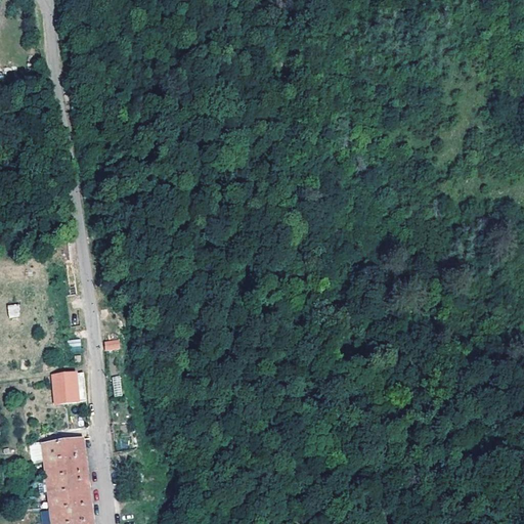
[(18,304),(7,305),(8,317),(19,317),(18,304)]
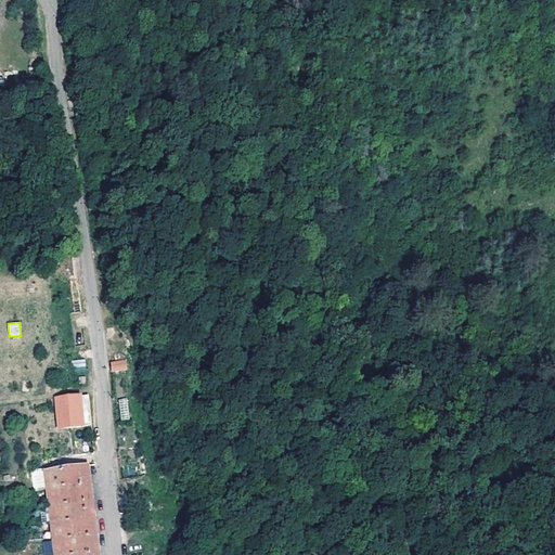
[(72,361),(74,374),(87,372),(84,358),(72,361)]
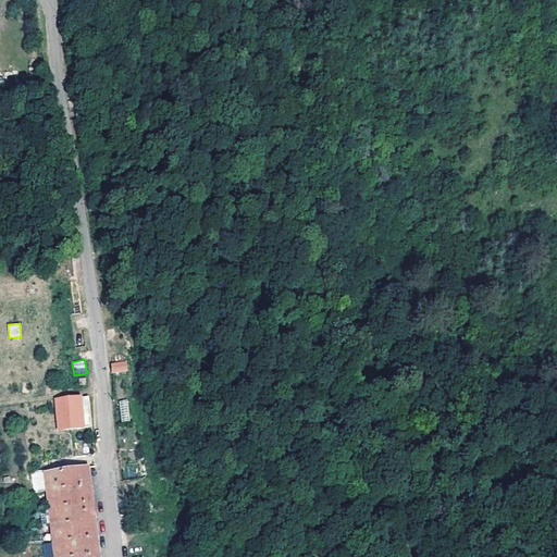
[(126,361),(110,362),(111,372),(127,371),(126,361)]
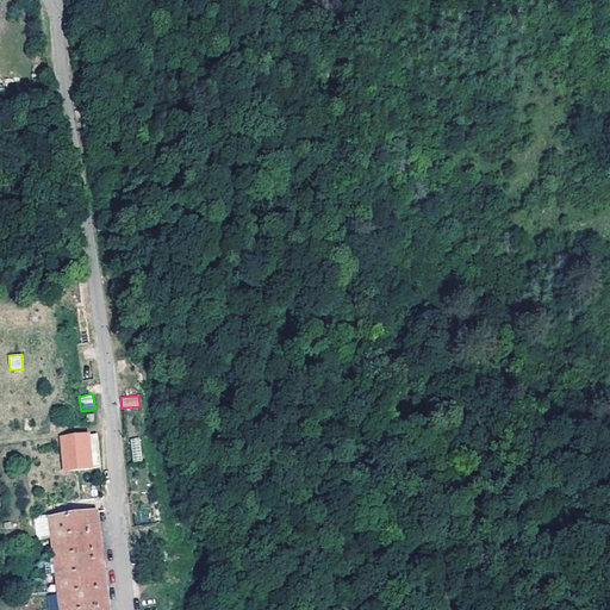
[(85,435),(61,437),(64,471),(88,468),(85,435)]
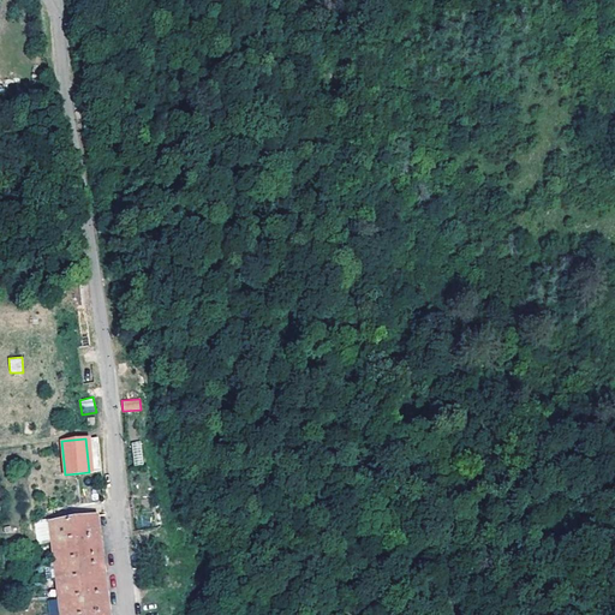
[(141,441),(131,442),(133,465),(143,464),(141,441)]
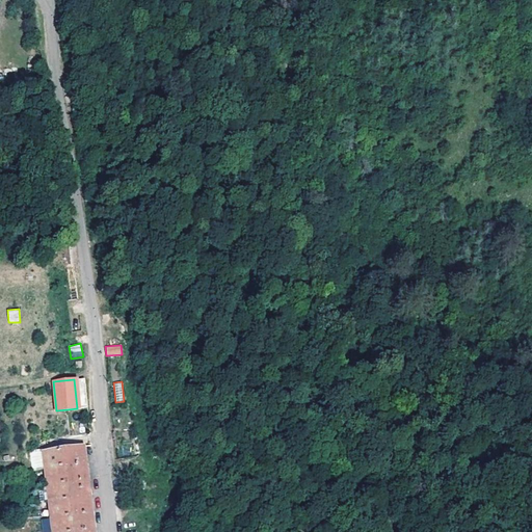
[(77,457),(75,441),(33,446),(35,461),(56,460),(57,466),(61,466),(61,459),(77,457)]
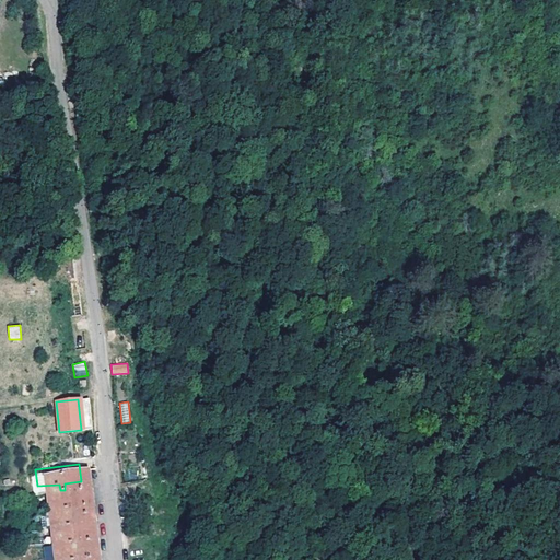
[(138,479),(138,471),(123,473),(124,480),(138,479)]
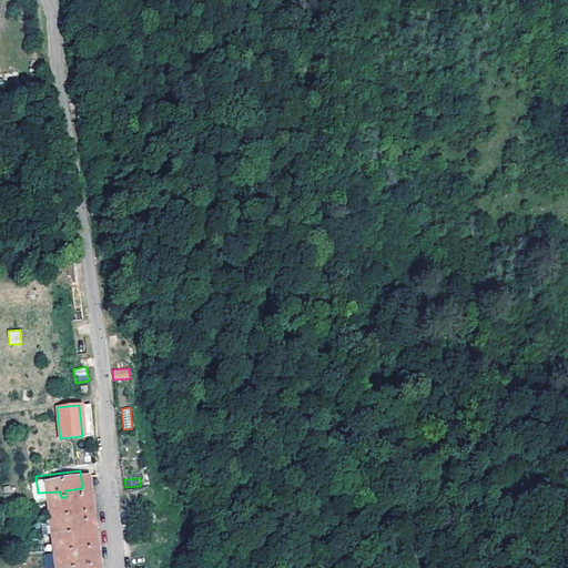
[(84,507),(83,497),(67,499),(66,497),(61,497),(60,492),(38,493),(40,513),(84,507)]
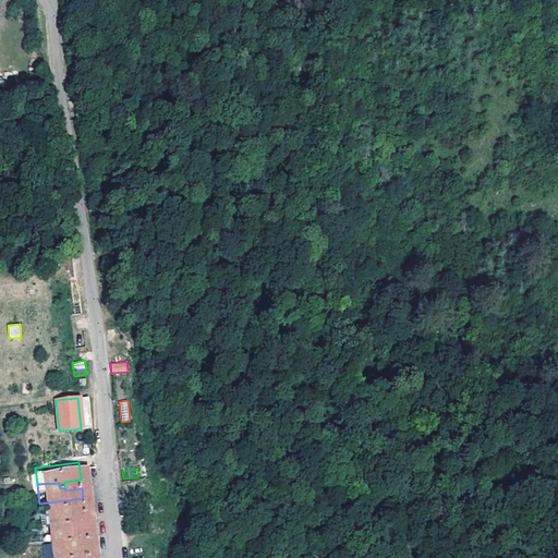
[(84,514),(83,498),(39,504),(41,520),(63,518),(64,521),(69,520),(69,517),(84,514)]
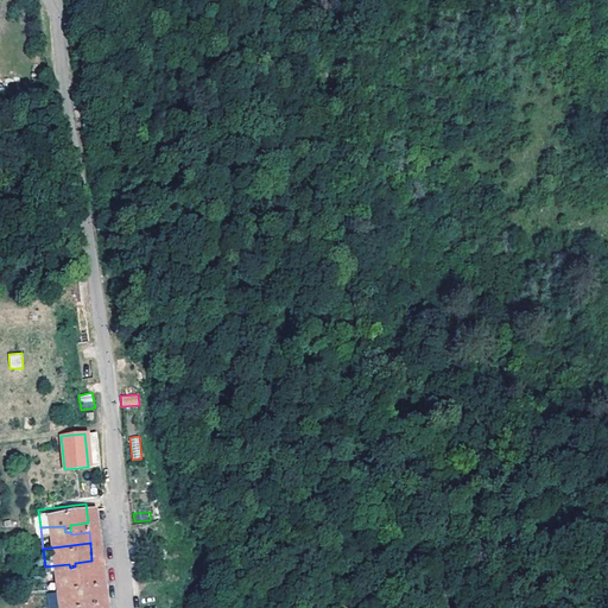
[(94,578),(93,570),(76,572),(75,567),(70,568),(69,564),(45,567),(48,584),(94,578)]
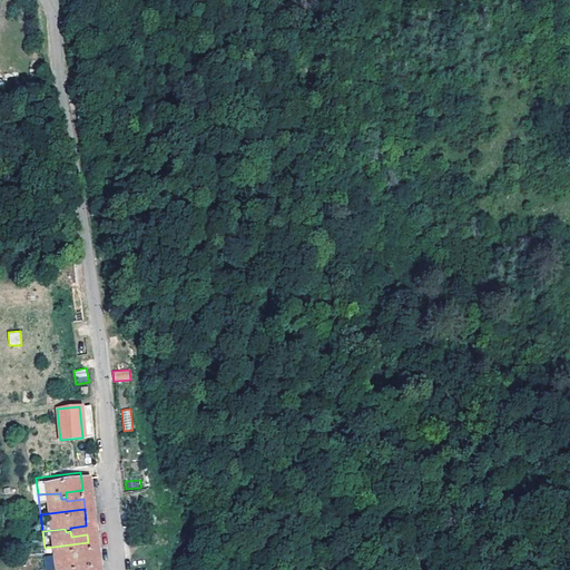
[(89,551),(88,542),(45,548),(46,564),(69,561),(69,558),(74,557),(74,553),(89,551)]
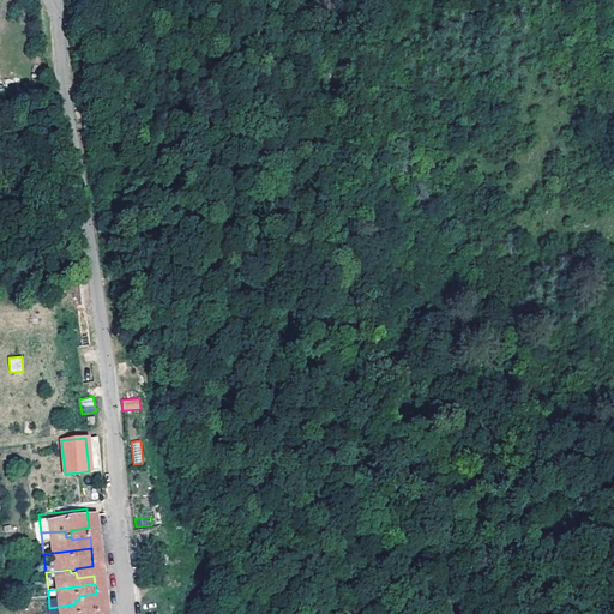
[(98,613),(97,602),(80,605),(79,600),(74,601),(74,605),(49,608),(50,613),(98,613)]
